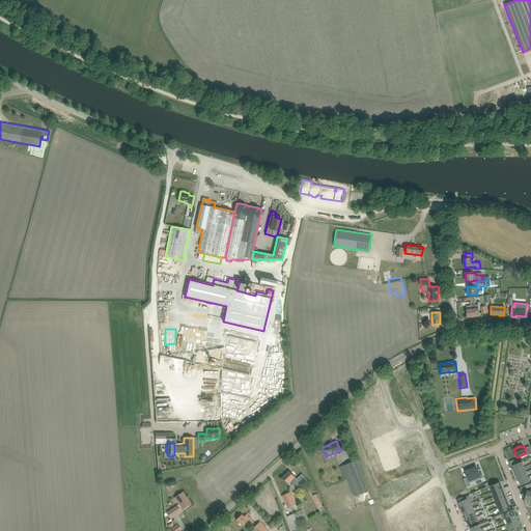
[(343,466),(355,497),(368,492),(357,460),(343,466)]
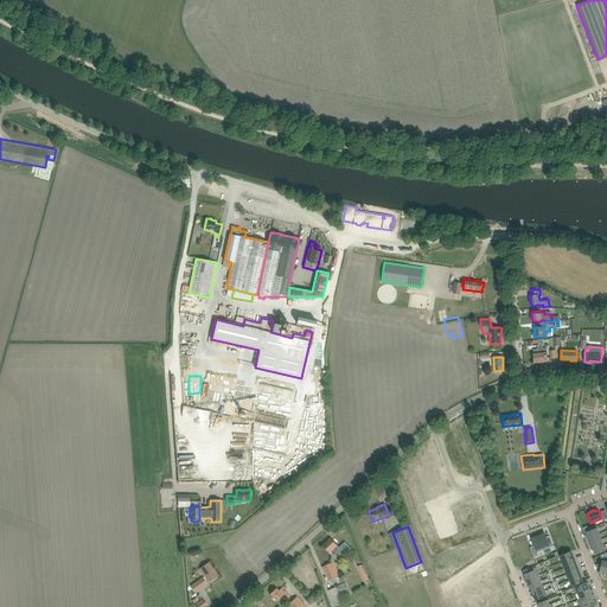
[(590,530),(587,531),(588,537),(599,534),(596,528),(590,530)]
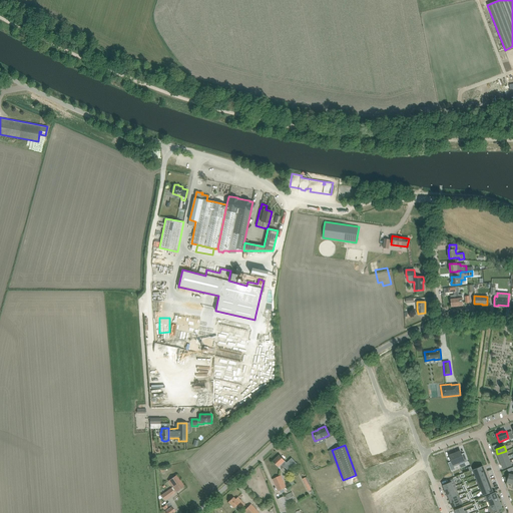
[(458,452),(455,453),(460,465),(465,463),(468,462),(464,453),(462,454),(461,451),(460,451),(459,450),(457,451),(458,452)]
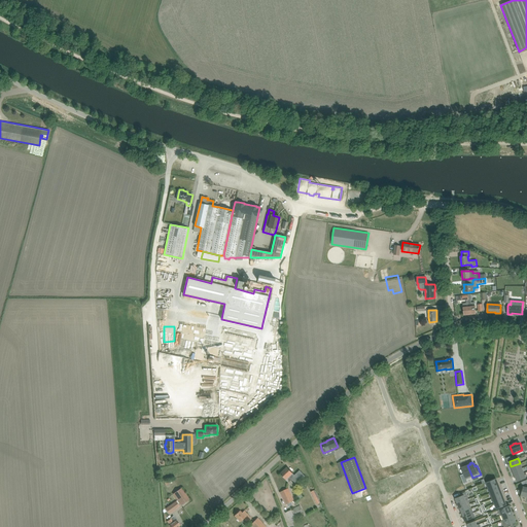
[(520,463),(511,466),(513,471),(522,468),(520,463)]
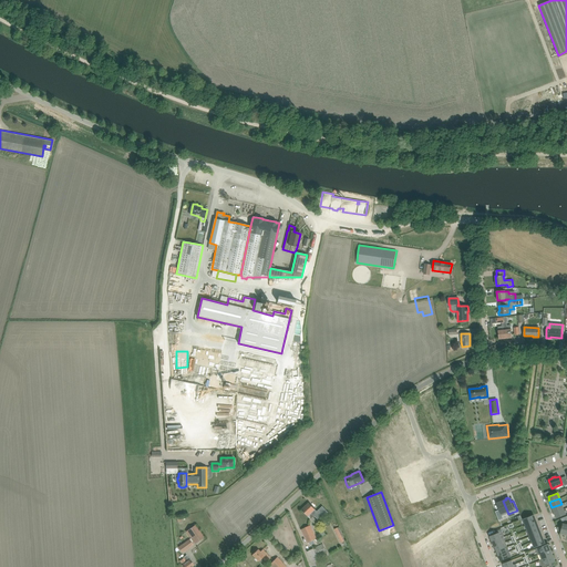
[(500,509),(495,512),(498,521),(504,519),(502,516),(508,514),(503,501),(501,502),(501,501),(497,502),(498,503),(497,503),(500,509)]
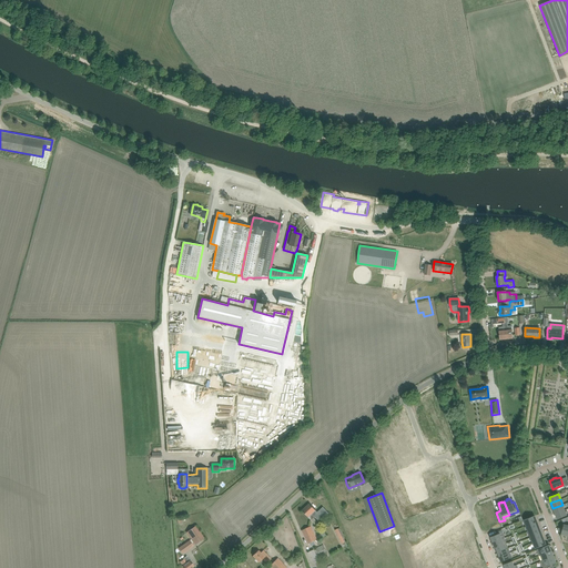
[(310,504),(302,510),(306,515),(308,517),(312,520),(315,517),(320,523),(328,514),(323,507),(317,513),(317,511),(315,510),(313,508),(310,504)]
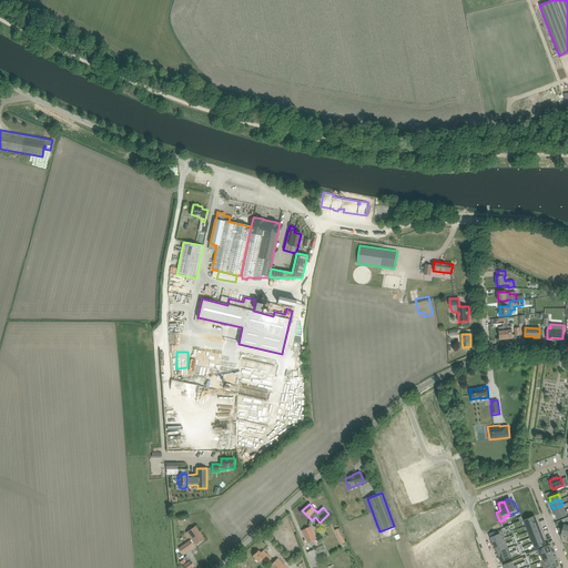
[(563,505),(553,508),(555,514),(565,510),(563,505)]
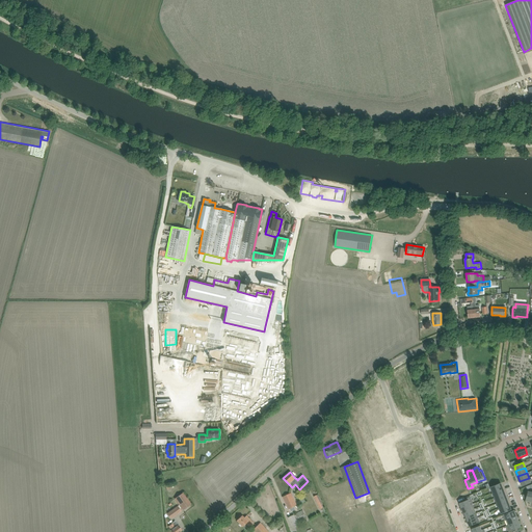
[(529,478),(520,481),(522,486),(531,482),(529,478)]
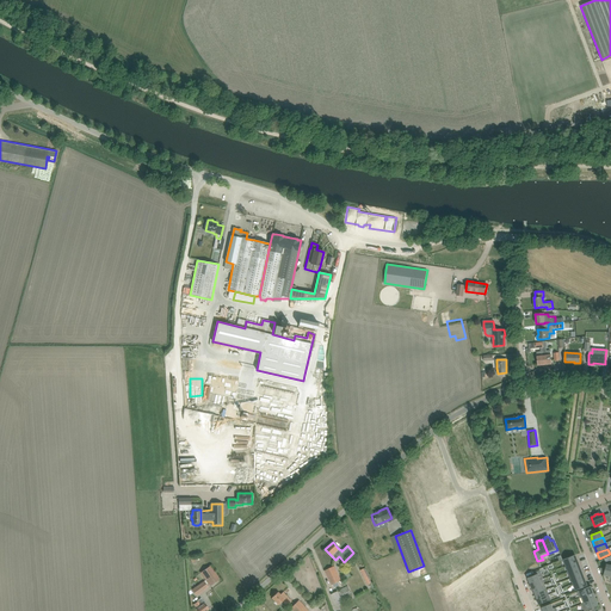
[(563,560),(567,566),(578,561),(575,555),(563,560)]
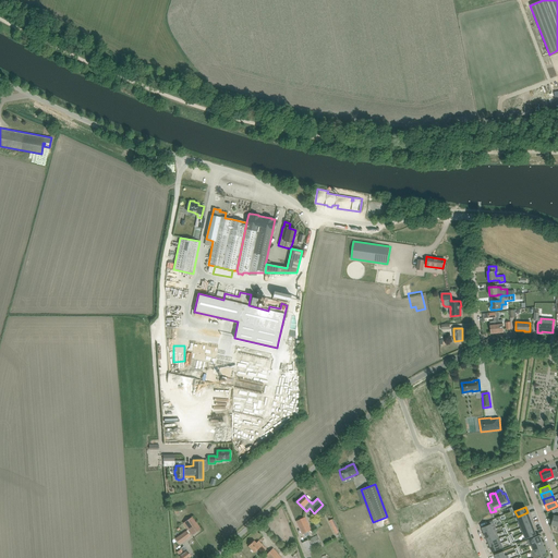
[(518,517),(520,522),(530,518),(528,512),(518,517)]
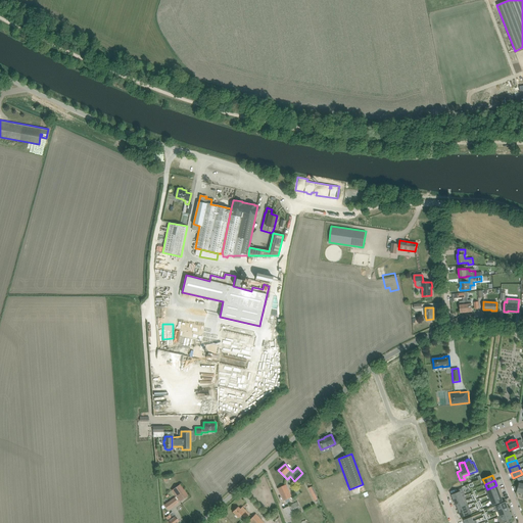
[(517,491),(517,492),(522,493),(522,488),(522,483),(519,483),(518,487),(514,486),(513,487),(515,490),(517,491)]
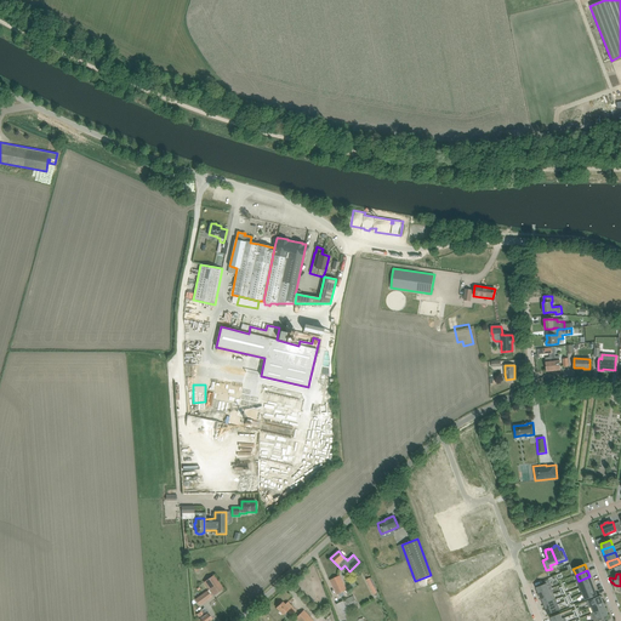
[(214,575),(204,582),(214,596),(223,588),(214,575)]
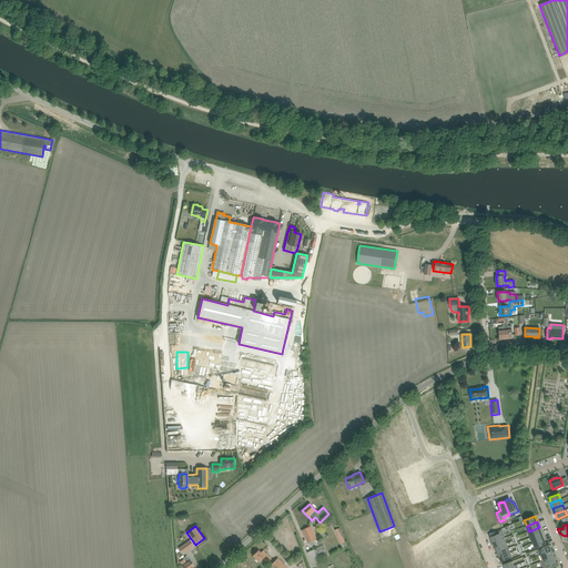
[(302,530),(304,536),(308,544),(310,544),(310,546),(317,541),(311,527),(302,530)]
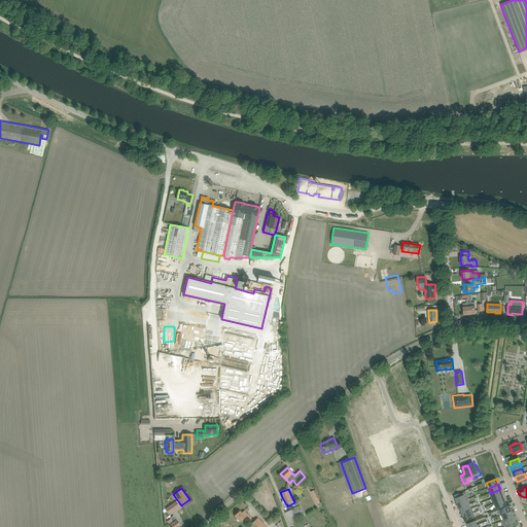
[(491,493),(493,498),(502,494),(500,489),(491,493)]
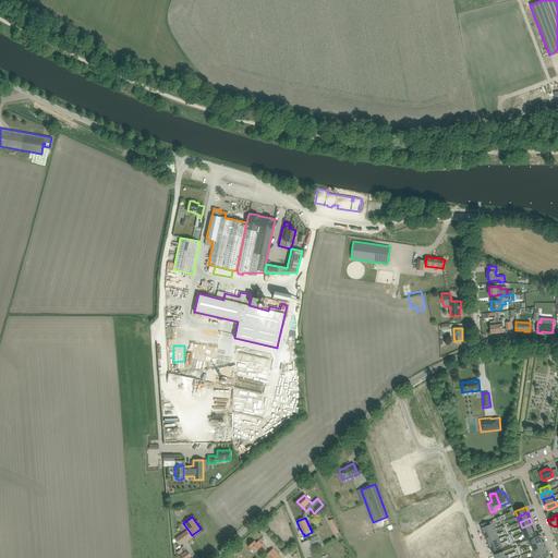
[(329,521),(336,534),(339,533),(340,532),(334,519),(329,521)]
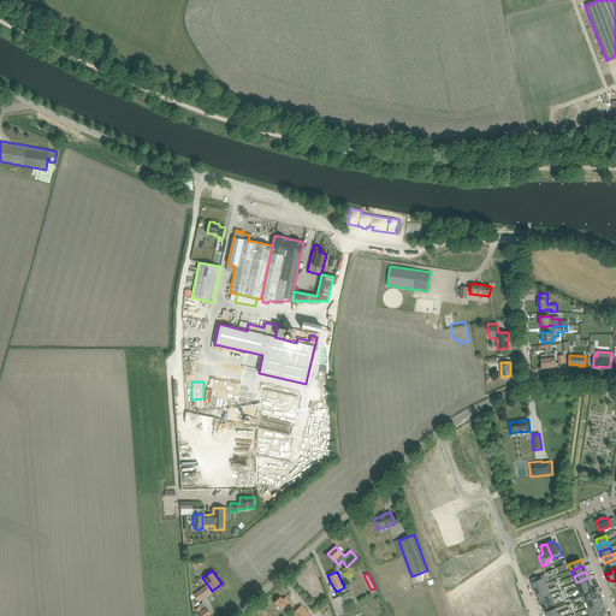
[(576,582),(578,588),(590,584),(587,578),(576,582)]
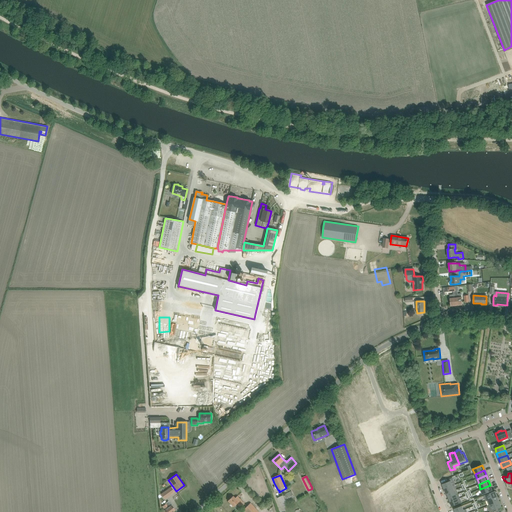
[(450,481),(442,484),(444,489),(452,486),(450,481)]
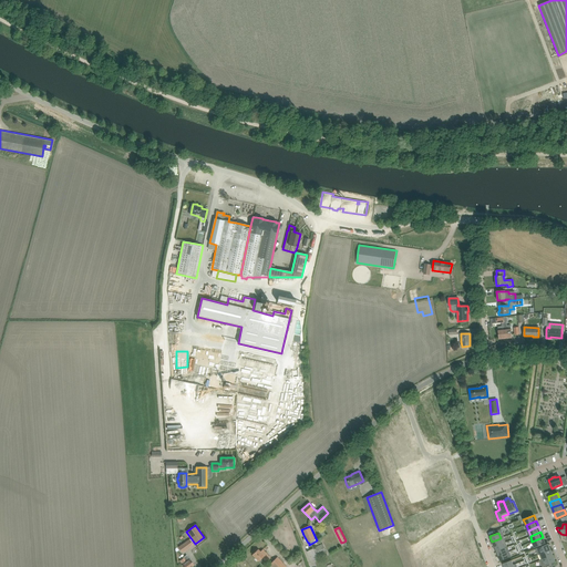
[(532,542),(535,547),(545,544),(543,537),(532,542)]
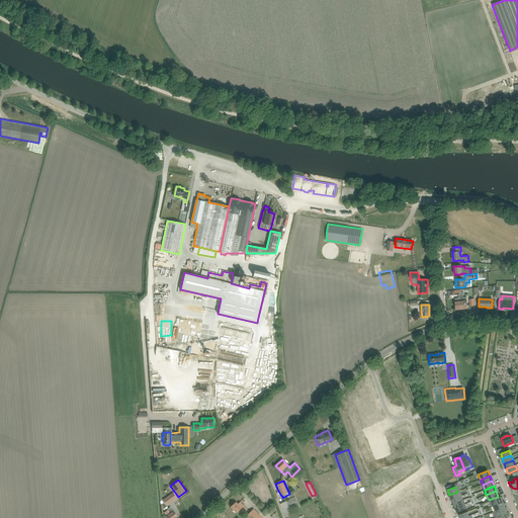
[(173,493),(165,498),(162,500),(166,505),(177,498),(175,496),(176,495),(174,492),(173,493)]
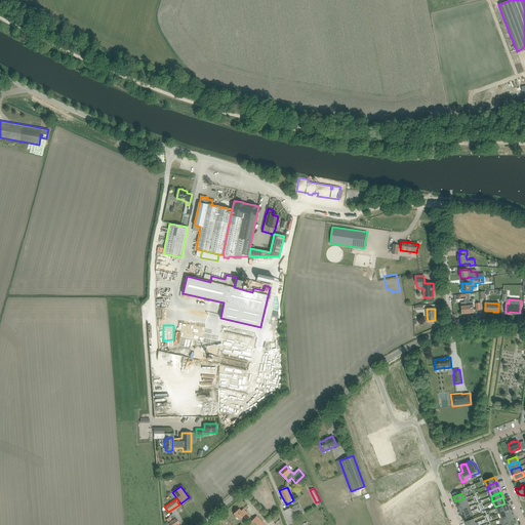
[(463,498),(455,501),(457,507),(466,502),(463,498)]
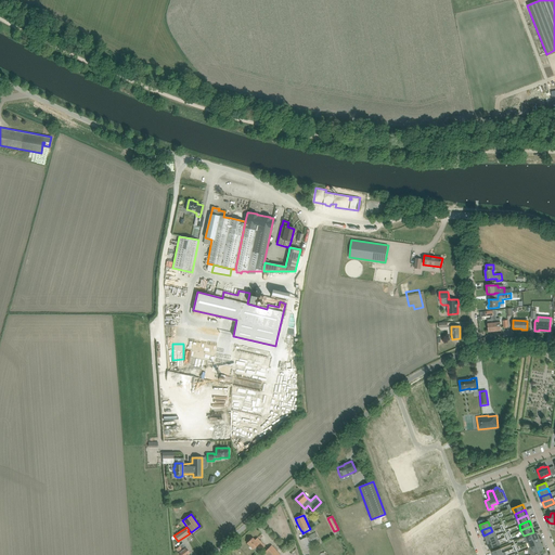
[(315,532),(308,537),(312,544),(318,541),(320,540),(315,532)]
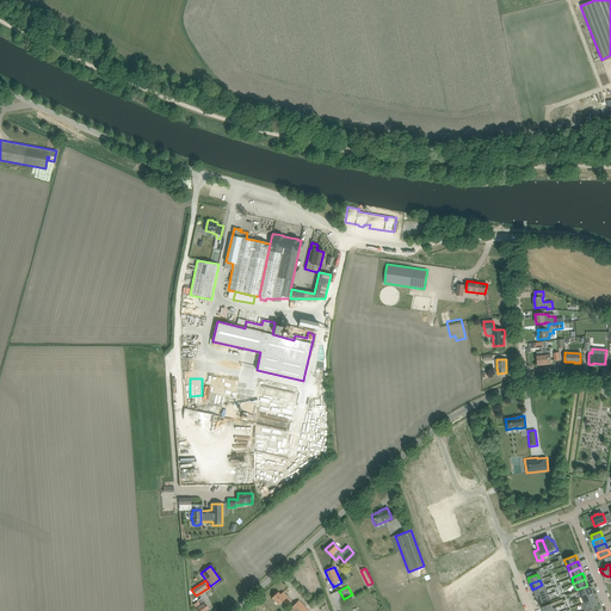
[(591,586),(576,592),(579,598),(582,597),(593,592),(591,586)]
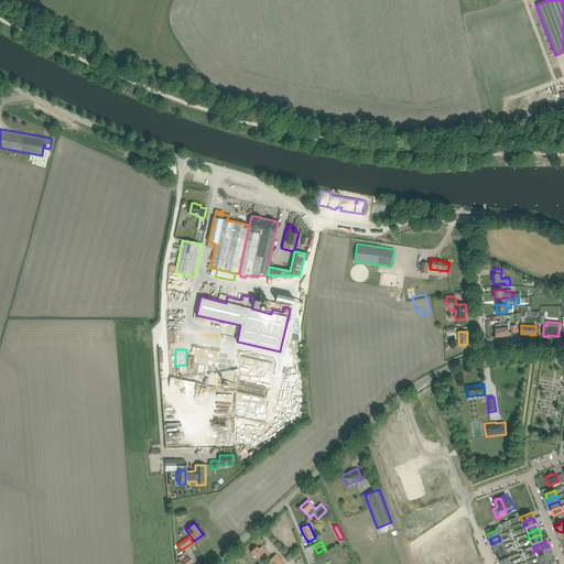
[(502,545),(494,549),(496,553),(507,549),(505,544),(502,544),(502,545)]
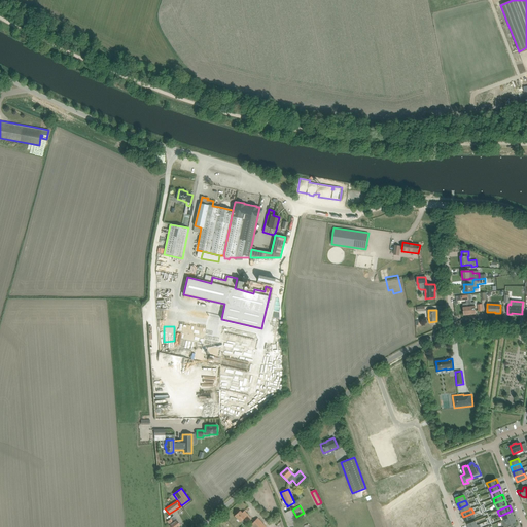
[(291,510),(285,513),(289,522),(295,520),(291,510)]
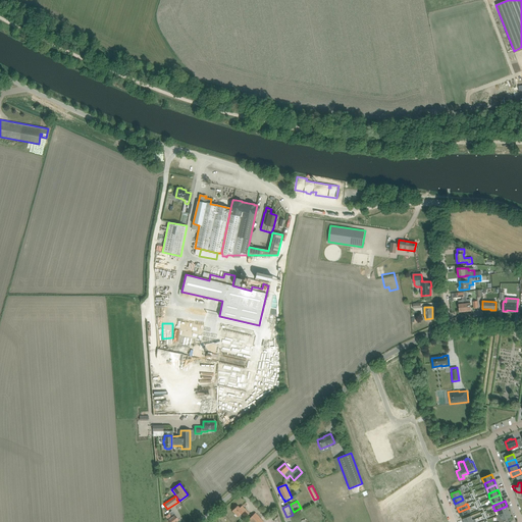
[(232,511),(236,515),(238,517),(242,513),(245,517),(249,514),(242,506),(240,508),(238,506),(232,511)]
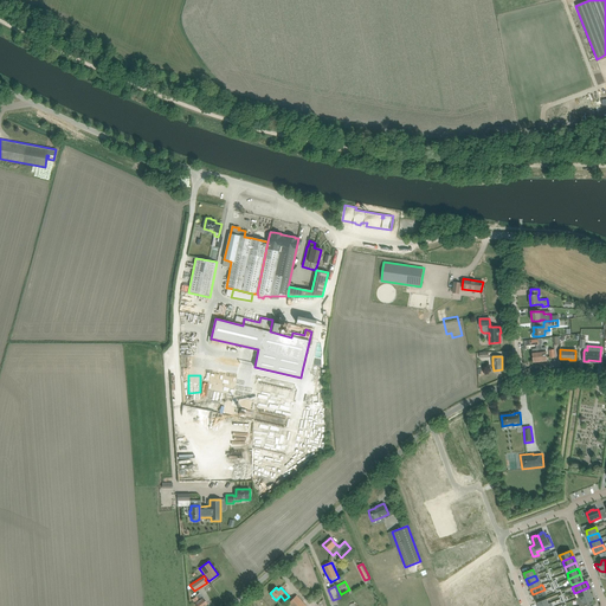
[(588,587),(578,592),(580,598),(591,593),(588,587)]
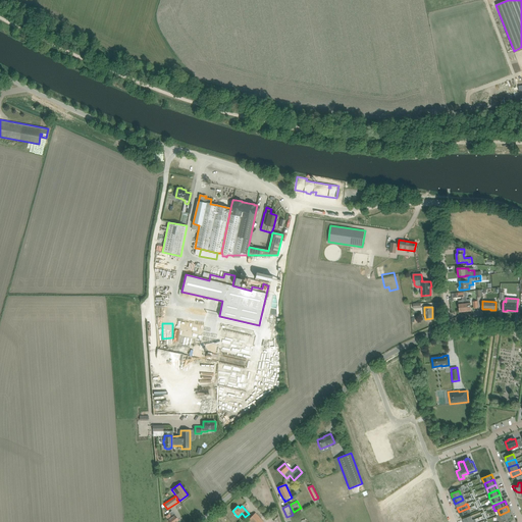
[(469,508),(459,512),(460,516),(470,512),(469,508)]
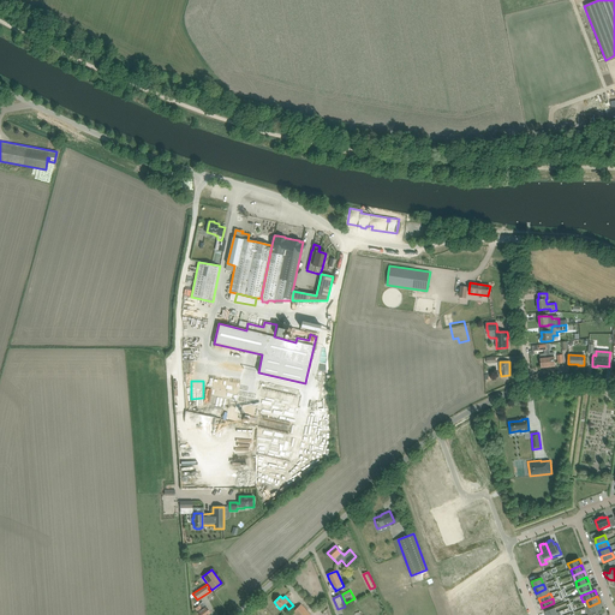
[(199,605),(195,608),(198,613),(197,613),(198,614),(207,614),(210,613),(202,602),(198,604),(199,605)]
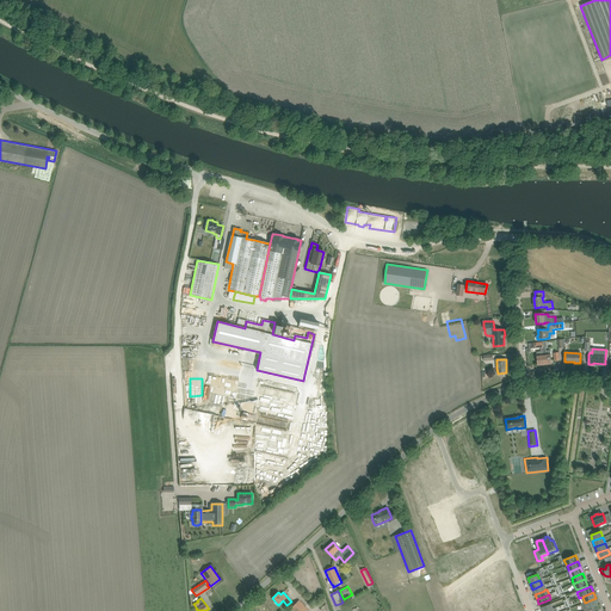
[(585,603),(581,604),(584,610),(592,610),(594,610),(593,606),(598,605),(596,598),(585,603)]
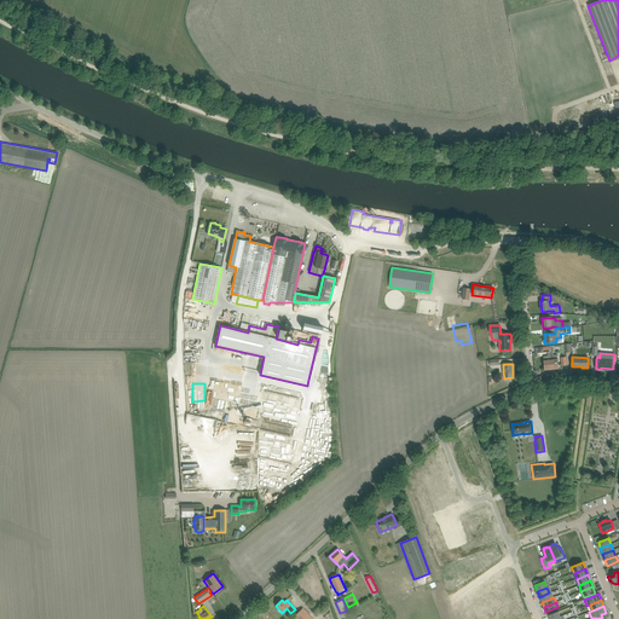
[(312,618),(302,608),(295,615),(299,618),(312,618)]
